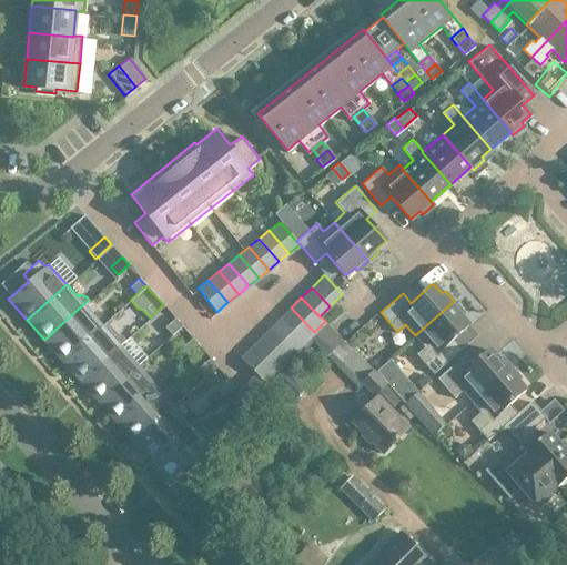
[(454,301),(415,335),(424,346),(416,353),(433,372),(455,353),(446,343),(468,324),(461,314),(464,312),(454,301)]
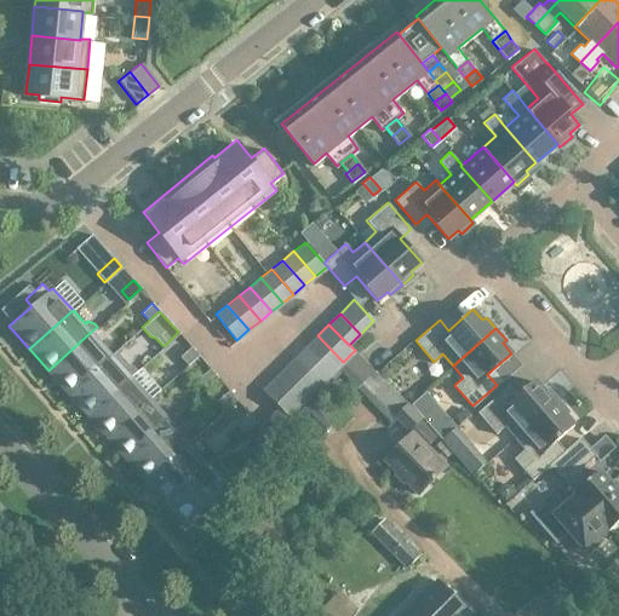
[(110,353),(91,332),(49,370),(68,392),(110,353)]
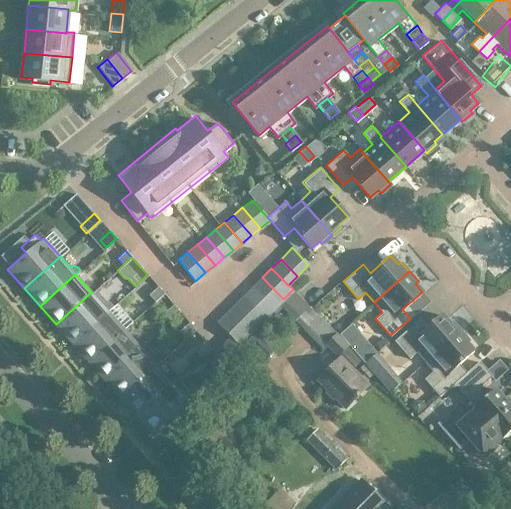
[(262,277),(253,286),(274,308),(279,303),(283,299),(262,277)]
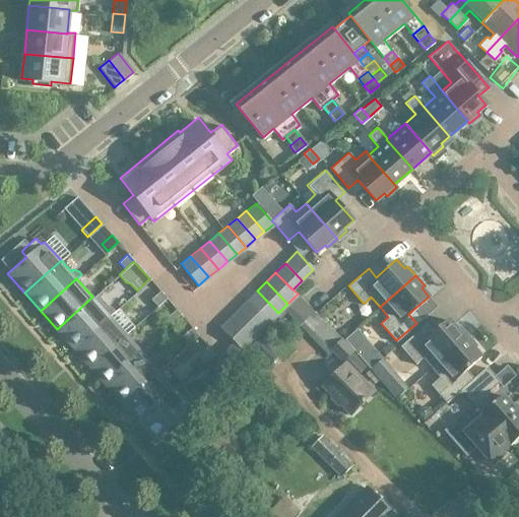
[(156,306),(167,297),(160,289),(150,299),(156,306)]
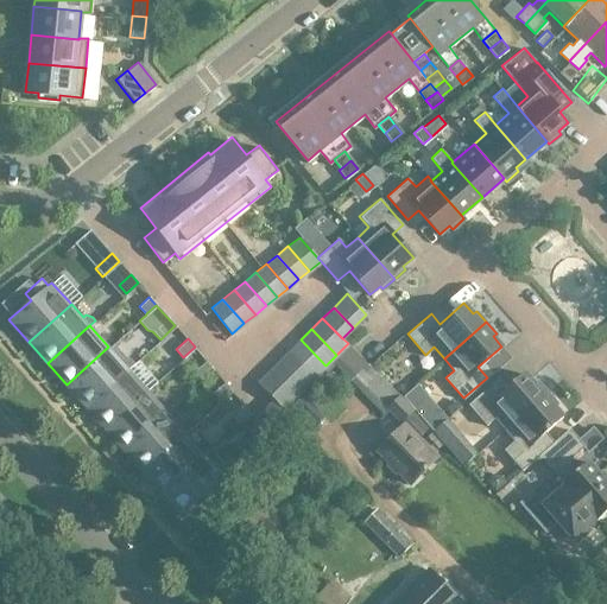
[(290,350),(315,375),(326,366),(301,339),(290,350)]
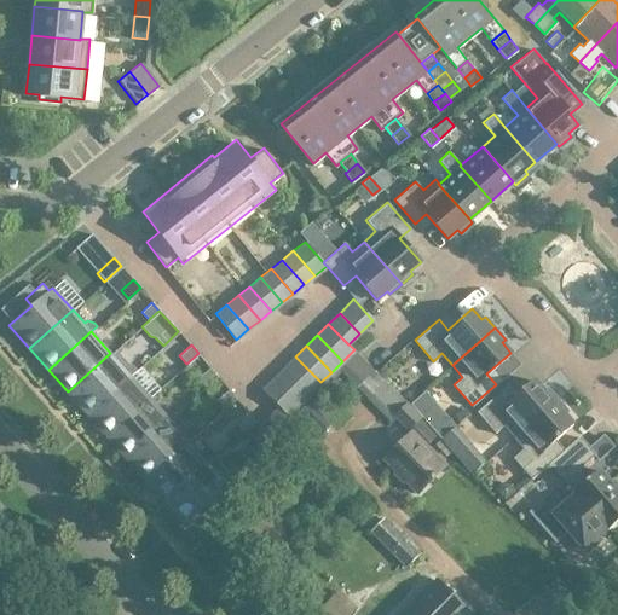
[(354,349),(342,361),(338,366),(358,386),(374,370),(357,353),(354,349)]
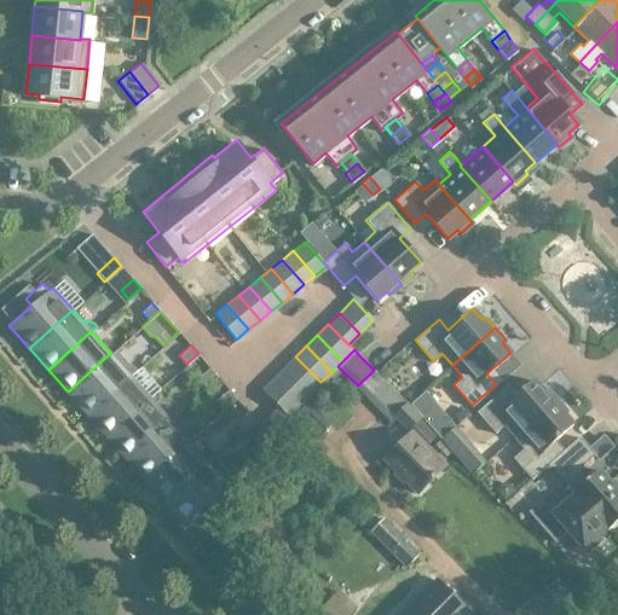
[(68,392),(86,413),(130,375),(137,369),(132,365),(127,363),(115,350),(111,354),(110,353),(68,392)]
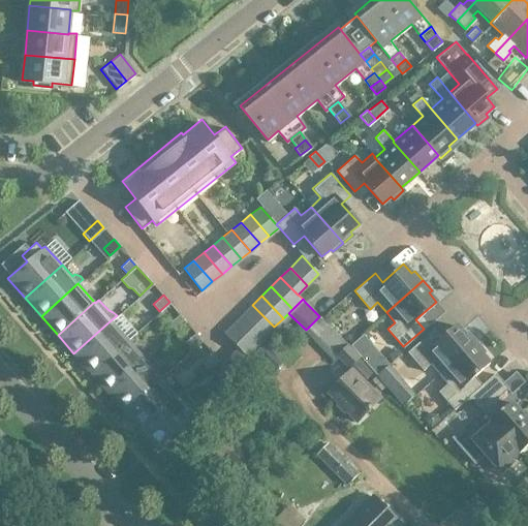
[(252,305),(243,314),(265,336),(274,327),(252,305)]
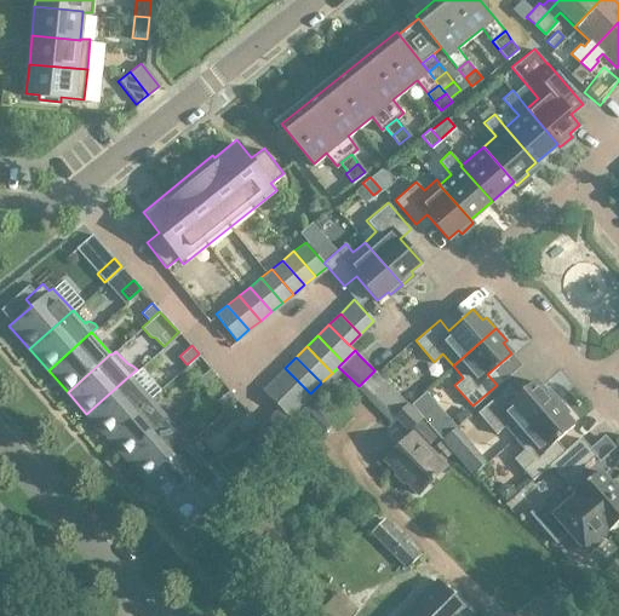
[(198,379),(205,386),(217,376),(210,368),(198,379)]
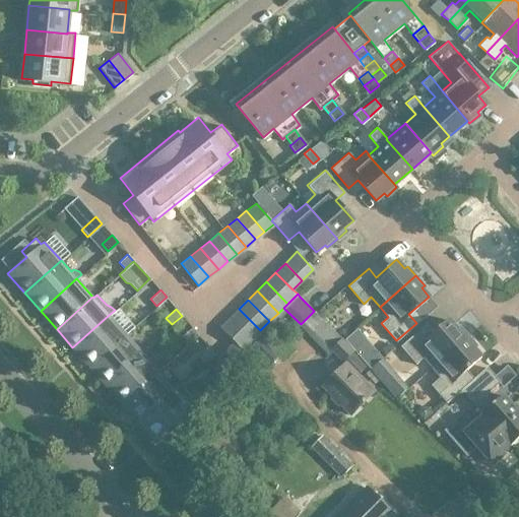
[(239,309),(230,318),(251,339),(260,330),(239,309)]
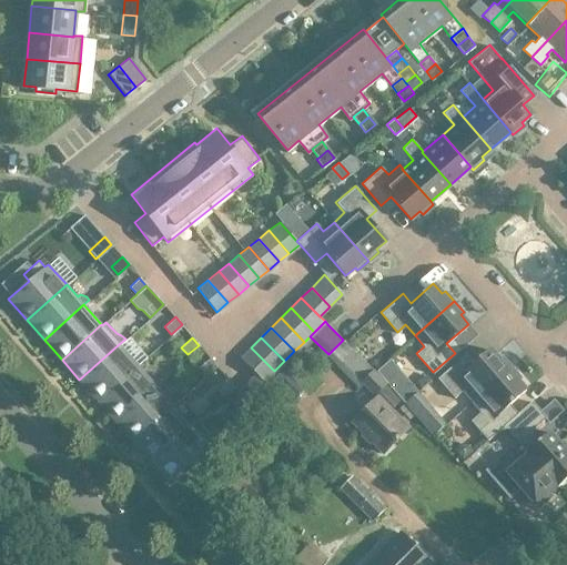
[(137,364),(119,344),(79,380),(97,400),(137,364)]
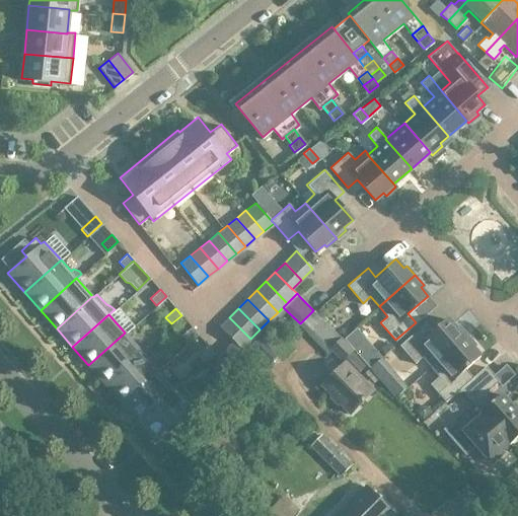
[(197,334),(181,315),(171,323),(171,324),(170,325),(179,336),(181,335),(188,342),(197,334)]
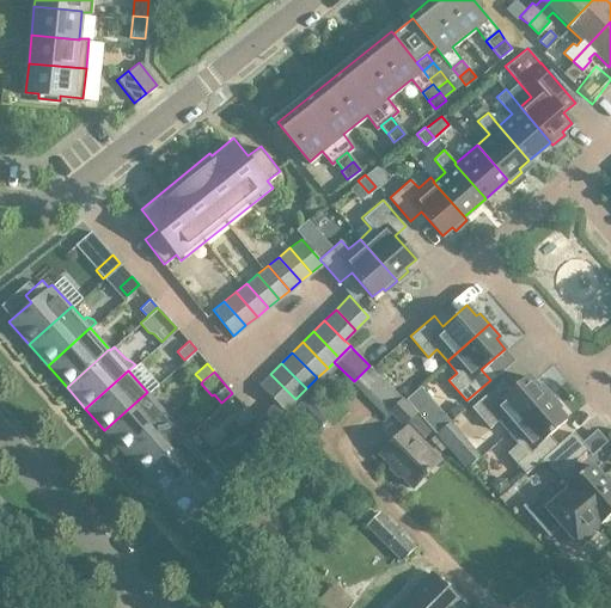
[(260,385),(275,400),(285,410),(295,399),(270,374),(260,385)]
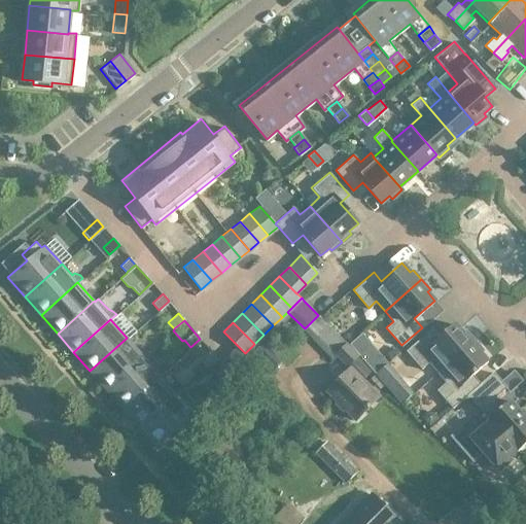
[(465,329),(462,332),(454,323),(433,341),(426,333),(406,350),(421,368),(428,361),(436,371),(474,340),(465,329)]
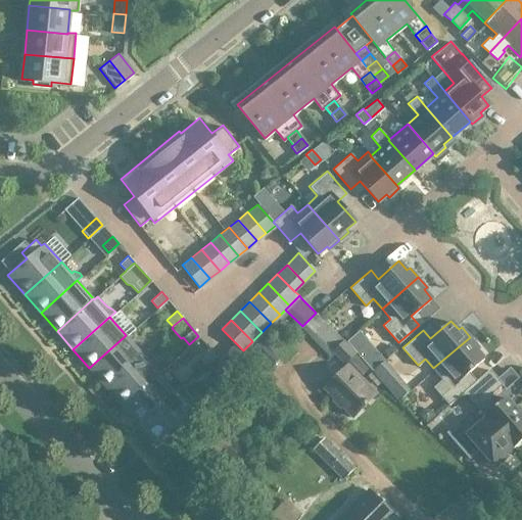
[(89,368),(105,386),(142,353),(126,335),(89,368)]
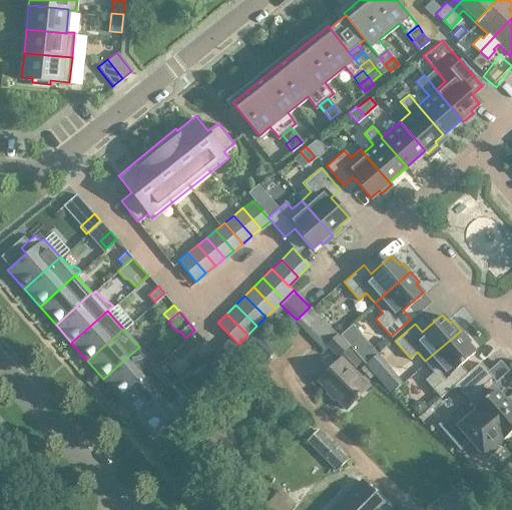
[(455,383),(461,377),(454,368),(474,351),(467,343),(469,340),(461,331),(425,361),(434,371),(425,379),(440,396),(455,383)]
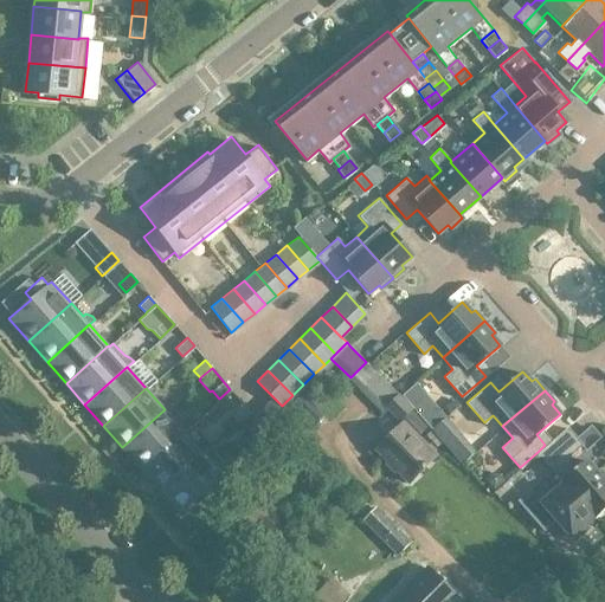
[(398,394),(386,406),(399,419),(411,408),(398,394)]
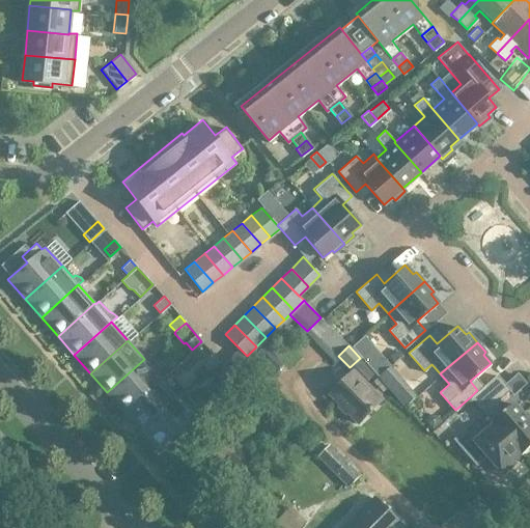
[(254,363),(247,356),(239,348),(221,365),(236,382),(254,363)]
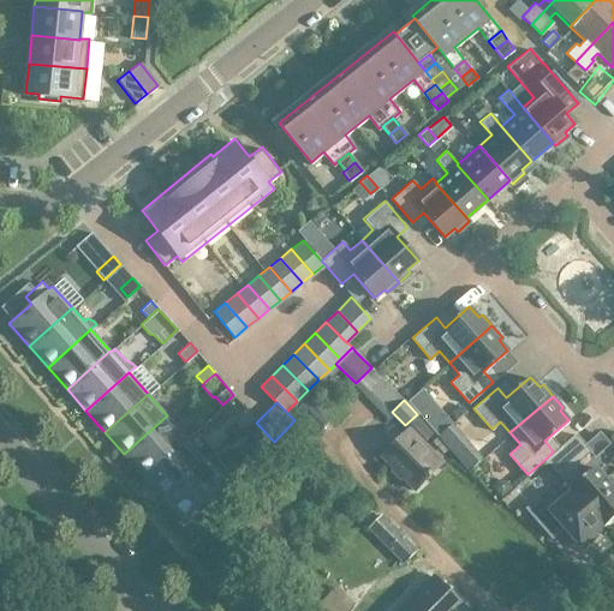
[(240,427),(252,417),(245,409),(234,419),(240,427)]
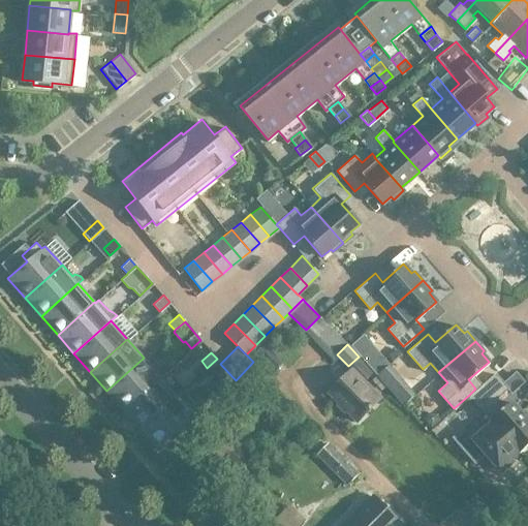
[(160,376),(144,358),(106,391),(123,409),(160,376)]
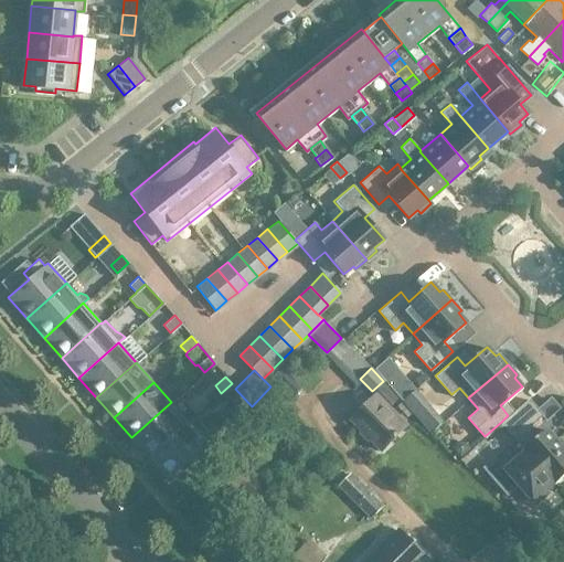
[(410,409),(424,398),(415,388),(402,400),(410,409)]
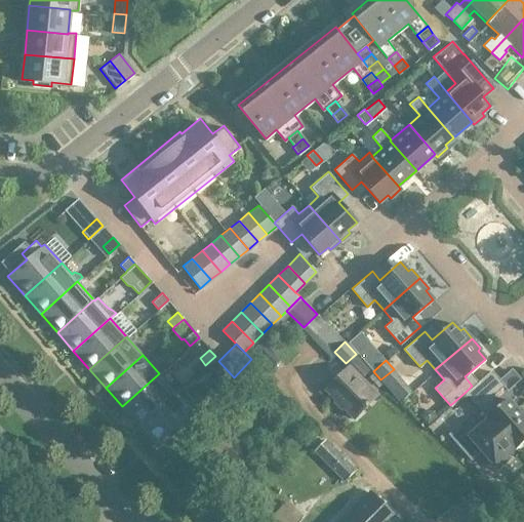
[(326,389),(353,416),(376,394),(360,377),(349,366),(326,389)]
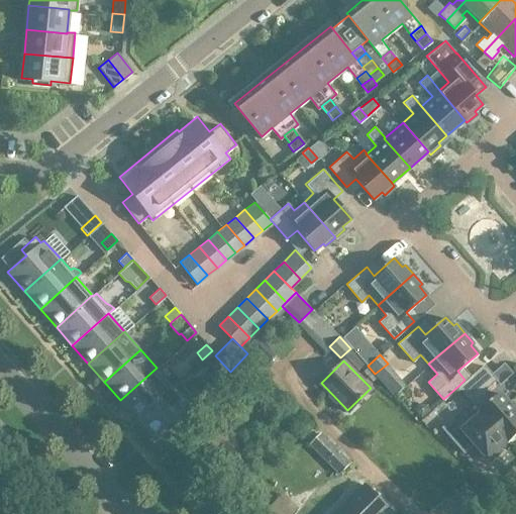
[(484,364),(465,380),(458,386),(481,411),(506,440),(507,441),(515,433),(515,411),(499,392),(489,401),(481,392),(495,379),(496,379),(492,373),(484,364)]
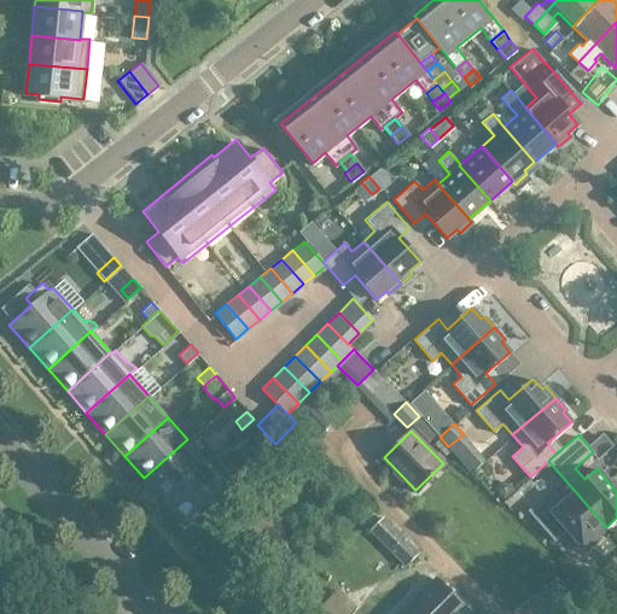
[(201,455),(187,439),(144,478),(163,500),(207,461),(216,452),(210,446),(201,455)]
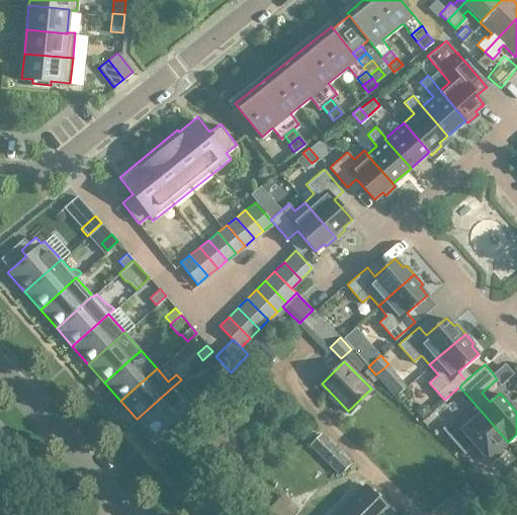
[(399,375),(386,387),(394,396),(406,384),(399,375)]
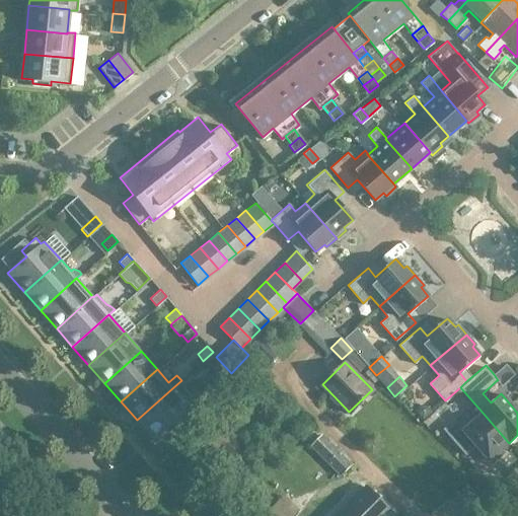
[(190,407),(173,387),(137,420),(154,438),(173,421),(178,428),(193,416),(187,409),(190,407)]
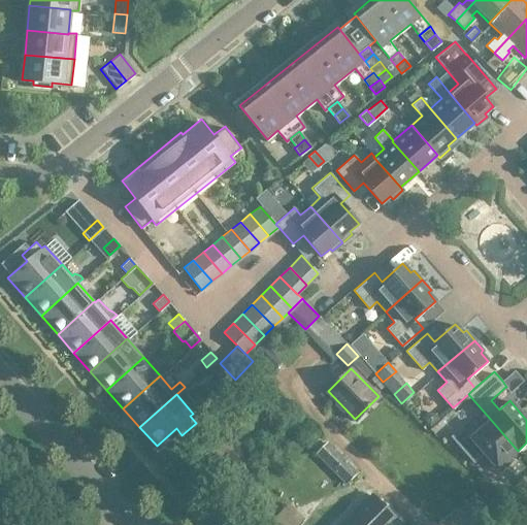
[(491,420),(480,429),(469,418),(451,435),(468,456),(479,447),(497,467),(499,465),(502,468),(513,459),(509,456),(517,450),(491,420)]
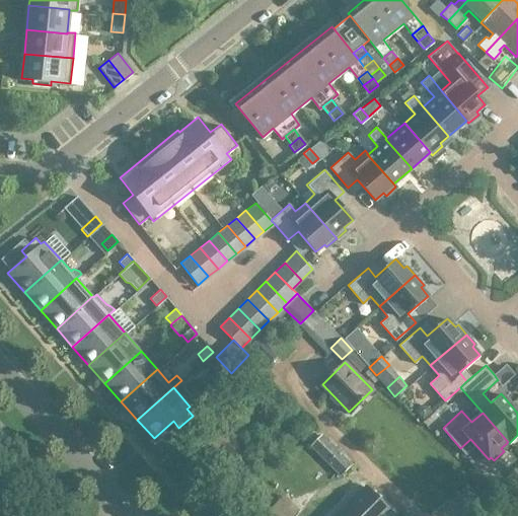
[(309,446),(339,475),(351,463),(321,433),(309,446)]
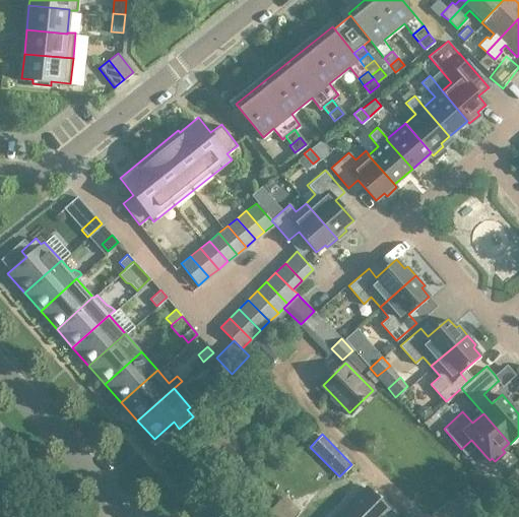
[(303,516),(313,506),(298,493),(293,498),(276,482),(254,507),(265,516),(303,516)]
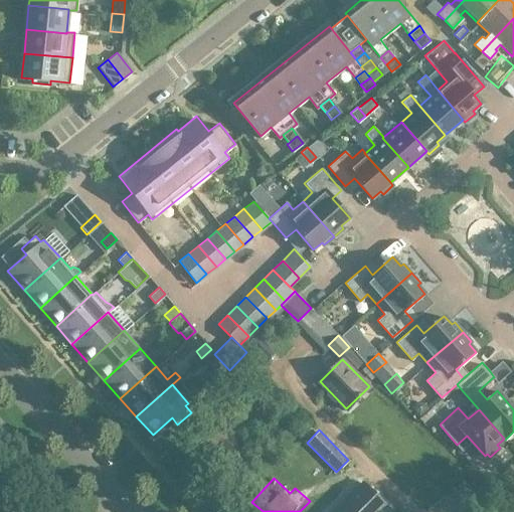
[(383,511),(388,508),(362,481),(331,511),(383,511)]
